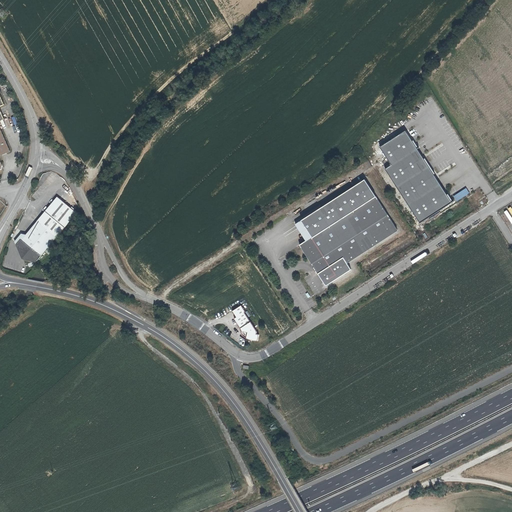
[(3,115),(0,115),(0,169),(1,169),(3,166),(0,159),(0,155),(11,151),(0,126),(0,120),(5,119),(3,115)]
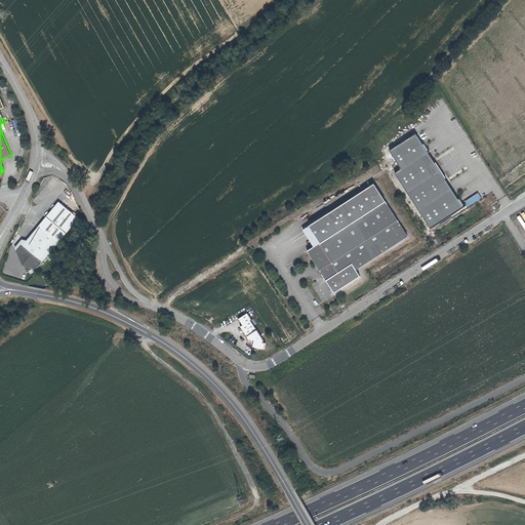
[(401,170),(396,173),(431,229),(463,208),(415,133),(389,151),(401,170)]
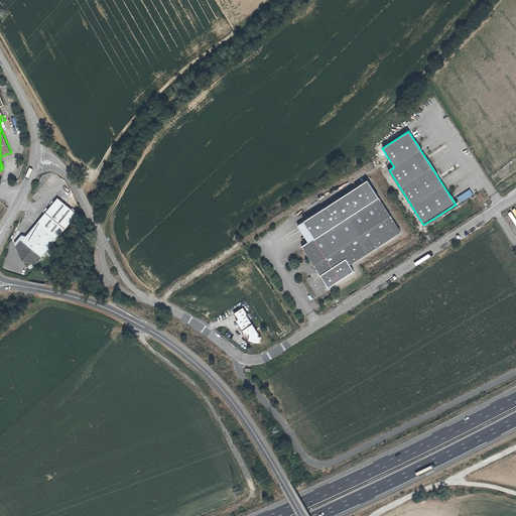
[(307,243),(301,248),(328,288),(354,272),(349,265),(400,232),(368,181),(303,222),(314,239),(307,243)]
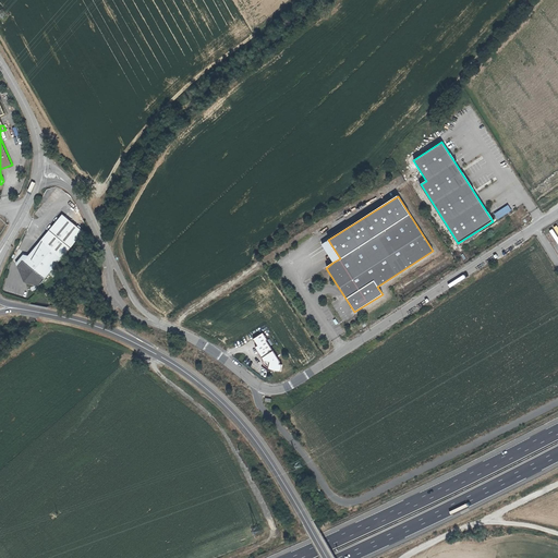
[(41,283),(62,258),(84,232),(63,215),(41,241),(28,255),(20,265),(26,279),(41,283)]
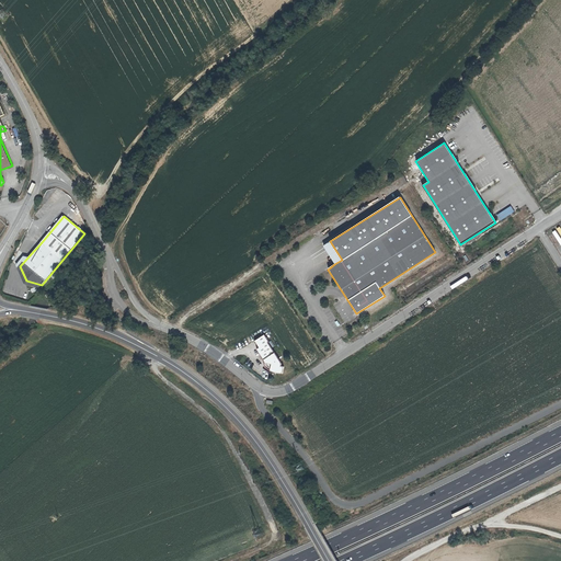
[(323,247),(334,264),(342,260),(330,241),(323,247)]
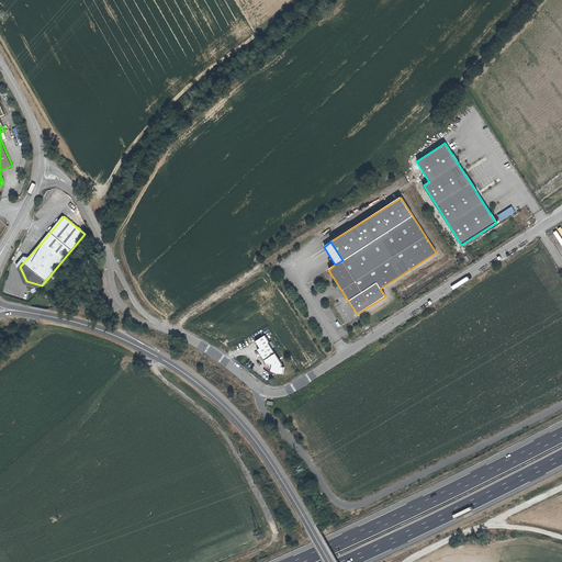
[(18,263),(20,267),(29,257),(25,255),(18,263)]
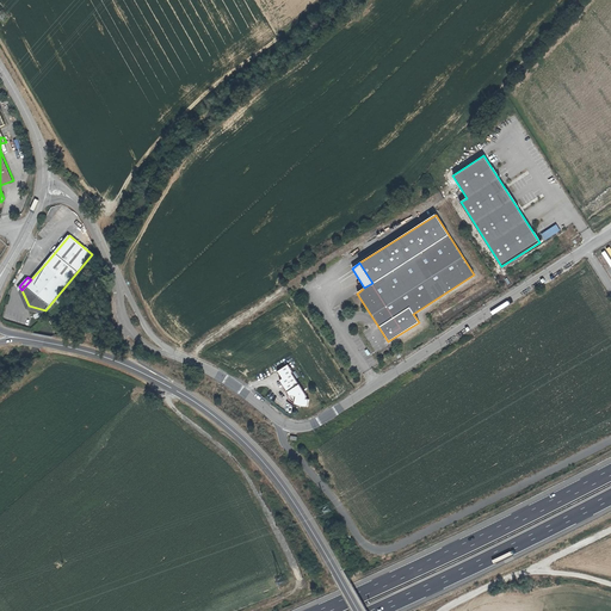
[(296,397),(295,405),(302,407),(309,406),(310,399),(307,397),(292,374),(294,374),(289,365),(278,371),(283,380),(281,382),(290,396),(296,397)]
